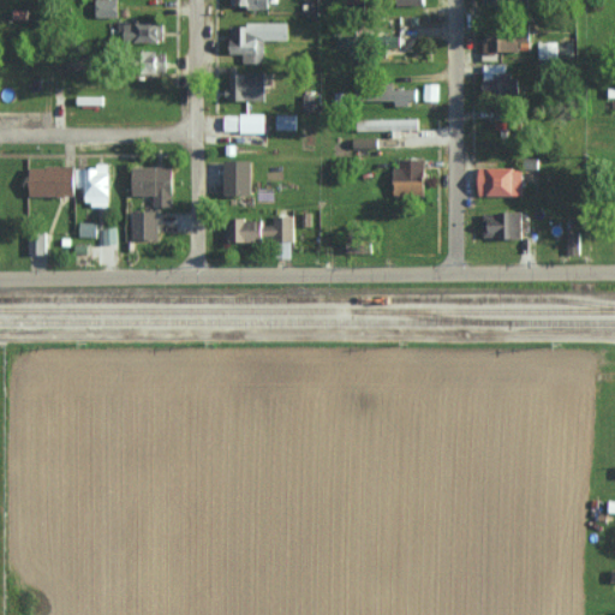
[(96,0),(96,17),(119,17),(118,0),(96,0)]
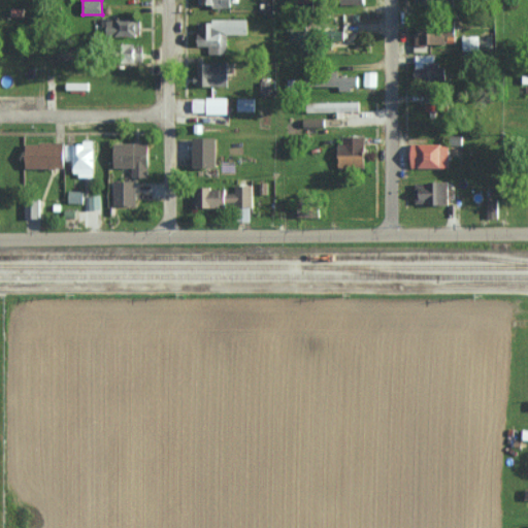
[(102,19),(103,36),(140,34),(139,18),(102,19)]
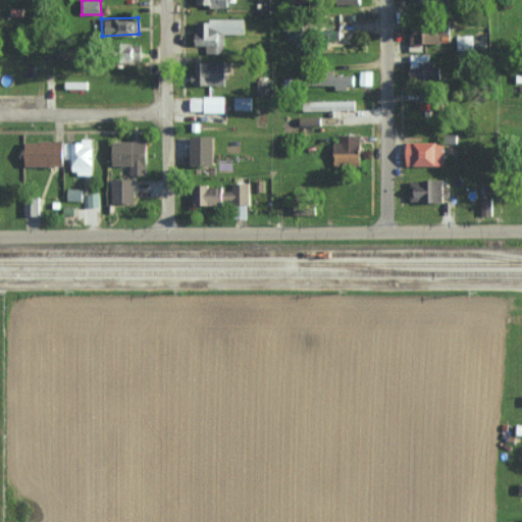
[(247,18),(197,19),(197,45),(207,45),(207,53),(225,53),(224,34),(247,33),(247,18)]
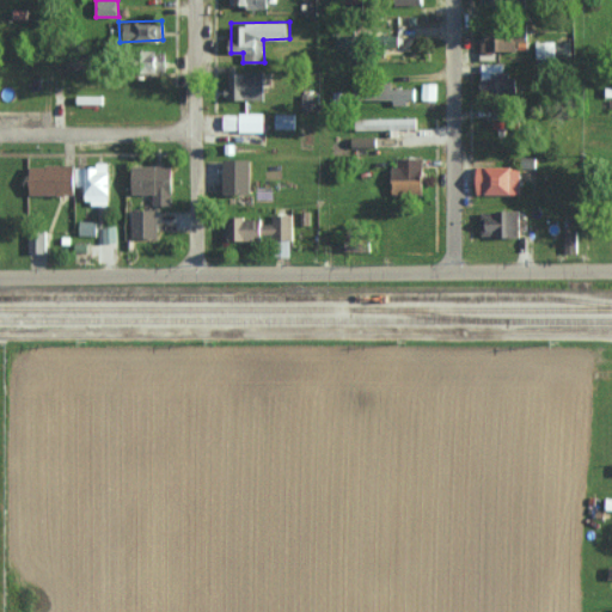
[(483,51),(518,50),(516,26),(483,29),(483,51)]
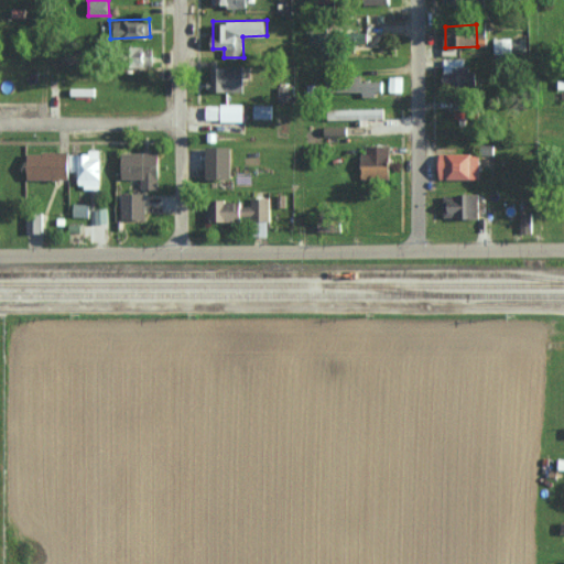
[(511,38),(494,39),(494,54),(512,53),(511,38)]
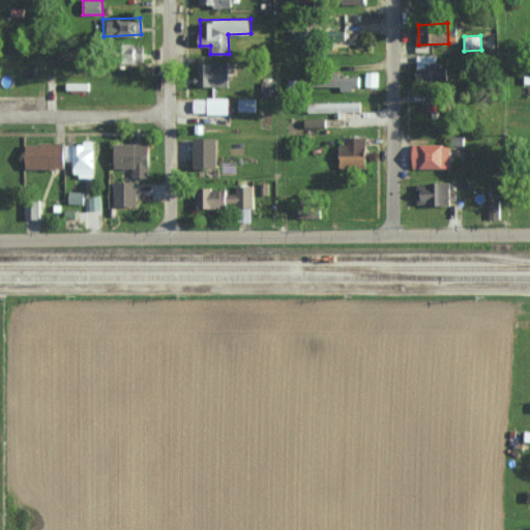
[(448,64),(437,64),(438,55),(418,55),(417,85),(448,85),(448,64)]
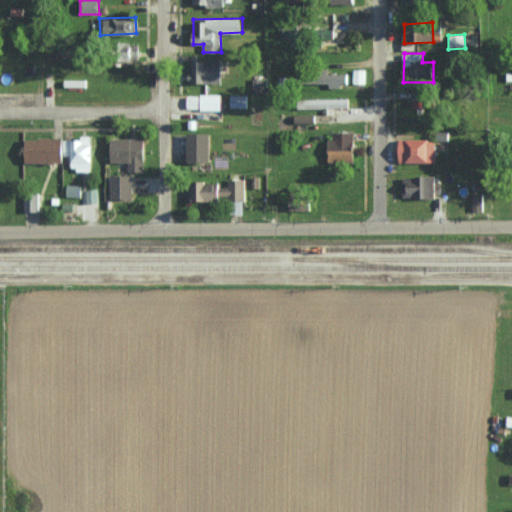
[(222,60),(191,60),(192,83),(222,83),(222,60)]
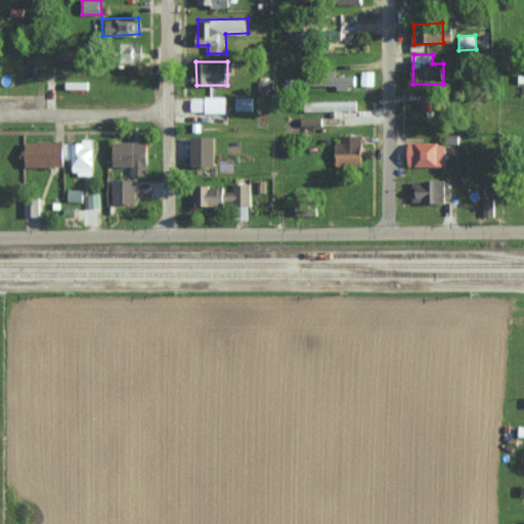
[(375,72),(361,72),(362,86),(375,85),(375,72)]
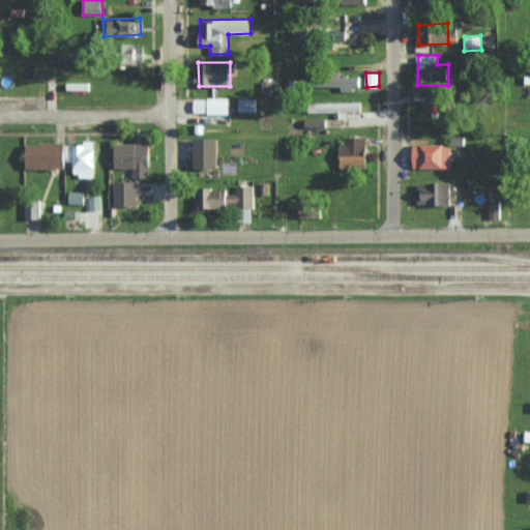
[(333,88),(360,89),(361,78),(333,77),(333,88)]
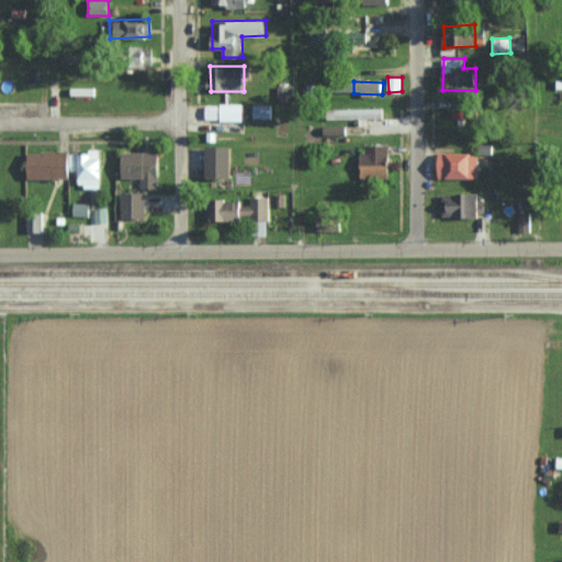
[(244,120),(244,104),(205,103),(205,120),(244,120)]
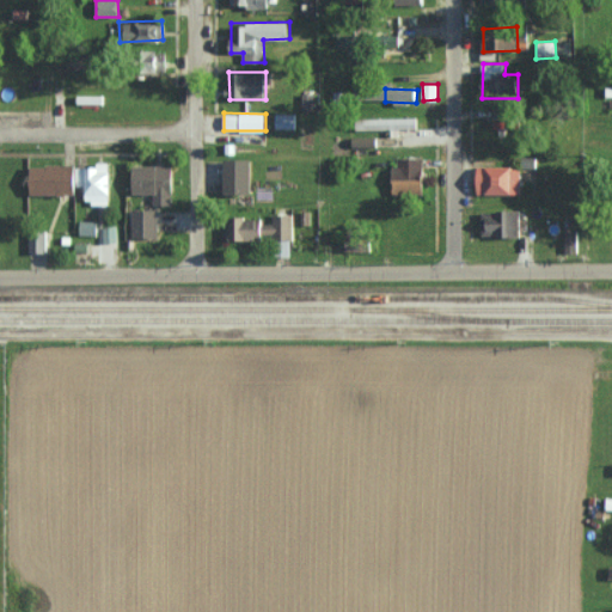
[(276,128),(295,128),(295,114),(276,114),(276,128)]
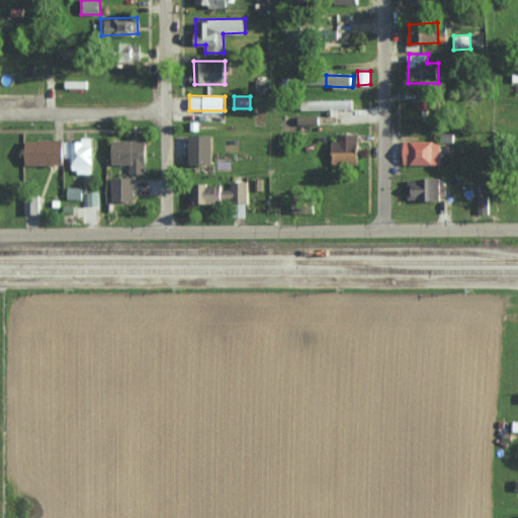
[(353,99),(307,100),(307,109),(354,108),(353,99)]
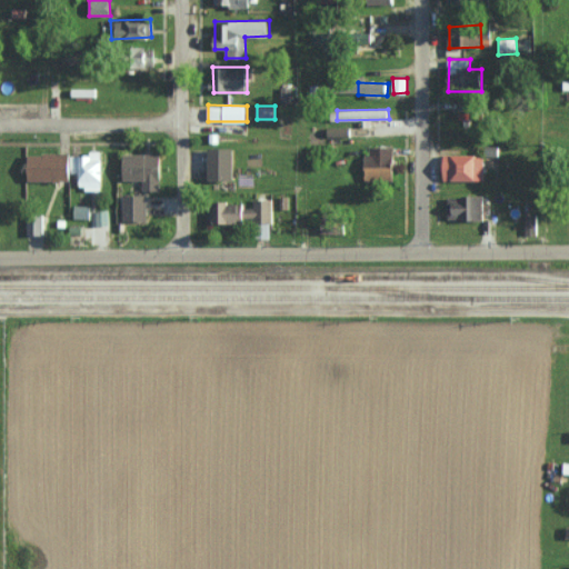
[(367,181),(395,180),(393,146),(366,147),(367,181)]
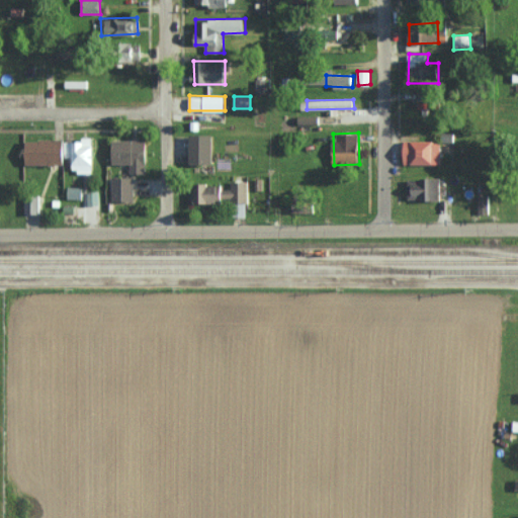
[(214,134),(191,135),(191,164),(214,164),(214,134)]
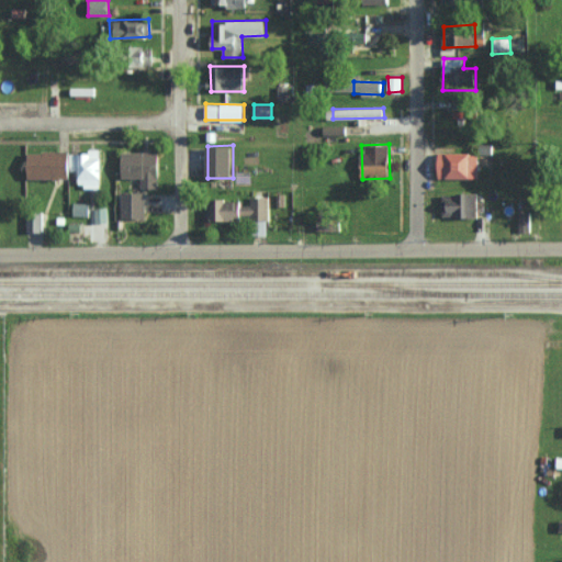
[(29,178),(70,178),(70,171),(79,171),(79,187),(100,187),(100,152),(29,152),(29,178)]
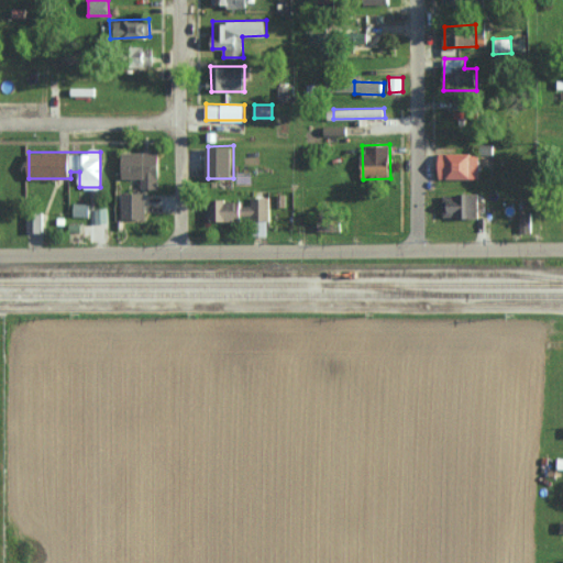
[(161,153),(123,152),(122,178),(142,178),(142,189),(159,189),(161,153)]
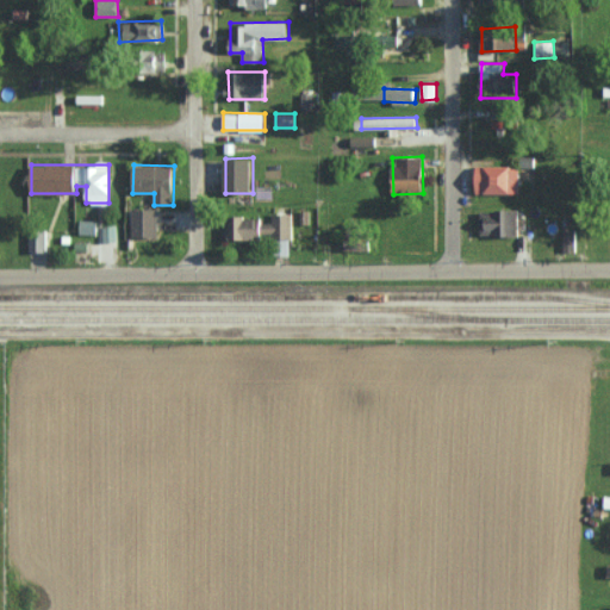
[(520,193),(520,166),(475,167),(477,193),(520,193)]
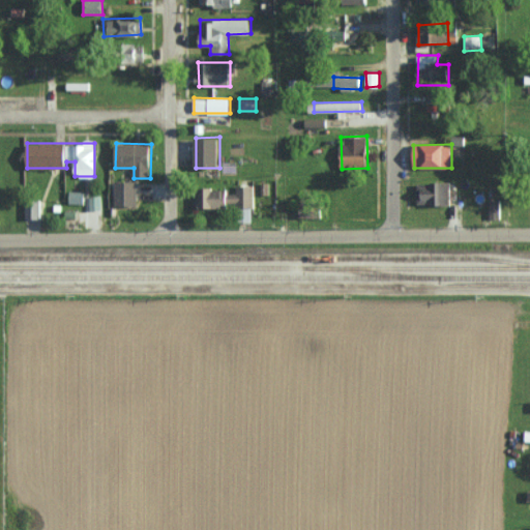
[(138,181),(115,181),(114,205),(137,206),(138,181)]
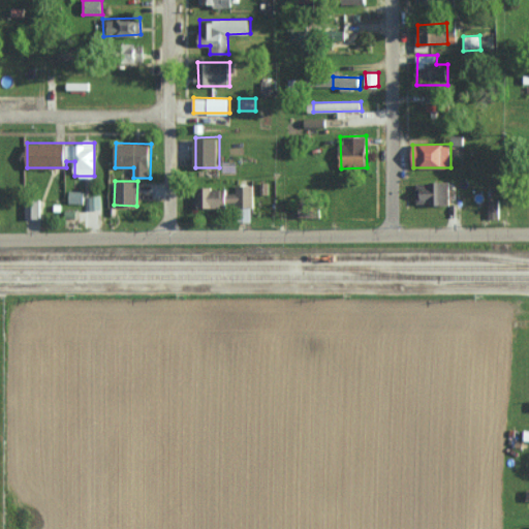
[(448,182),(416,183),(416,206),(449,205),(448,182)]
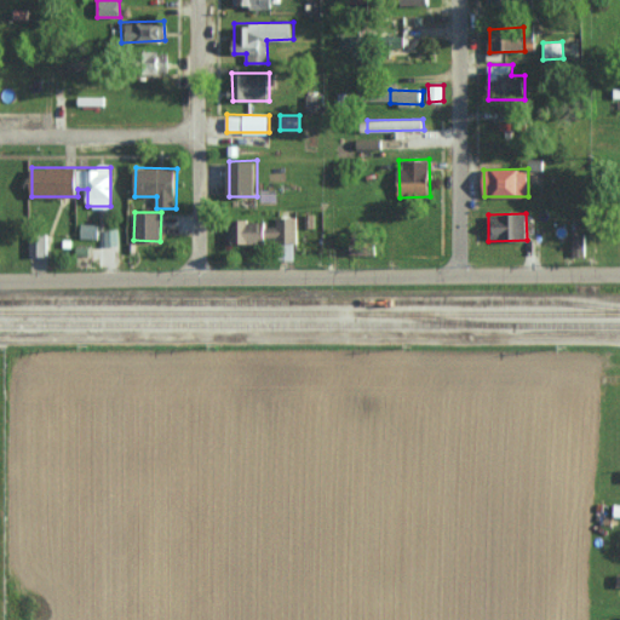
[(228,242),(298,242),(298,216),(275,216),(275,222),(228,222),(228,242)]
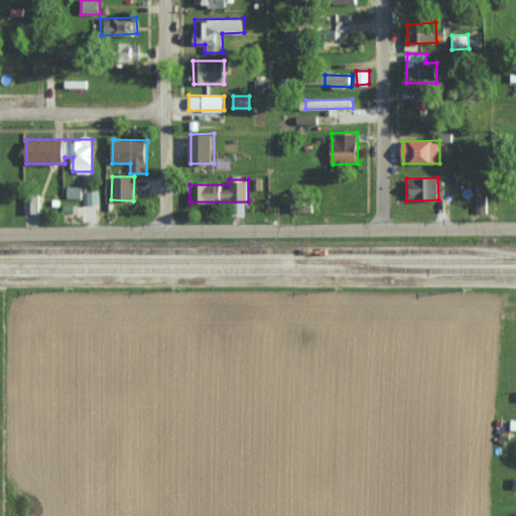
[(67,199),(81,199),(82,186),(68,186),(67,199)]
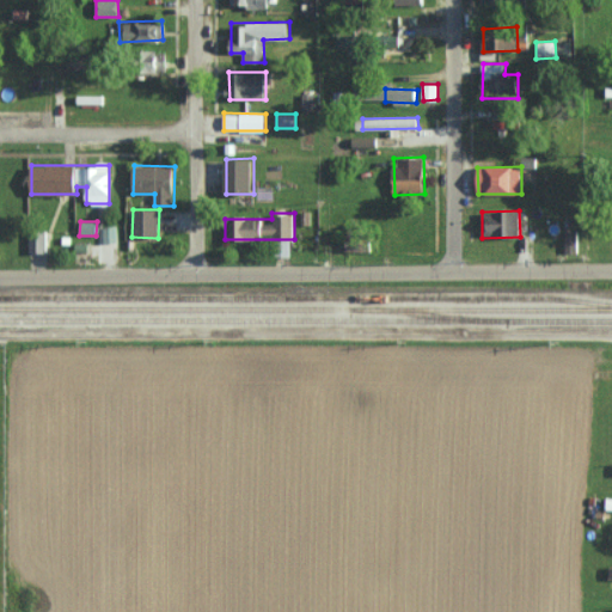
[(103,243),(116,242),(116,226),(103,227),(103,243)]
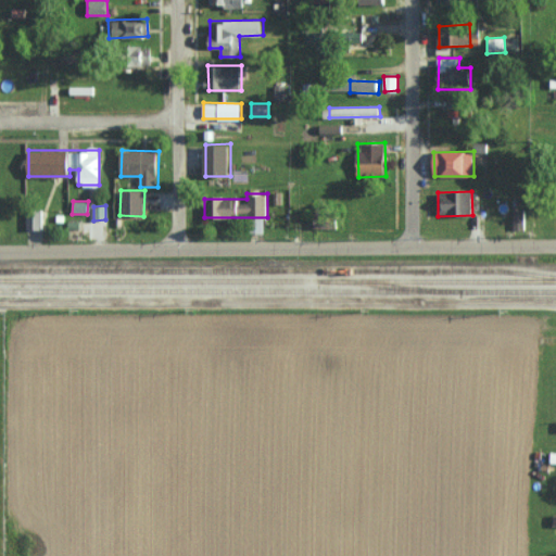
[(42,229),(42,210),(26,209),(26,228),(42,229)]
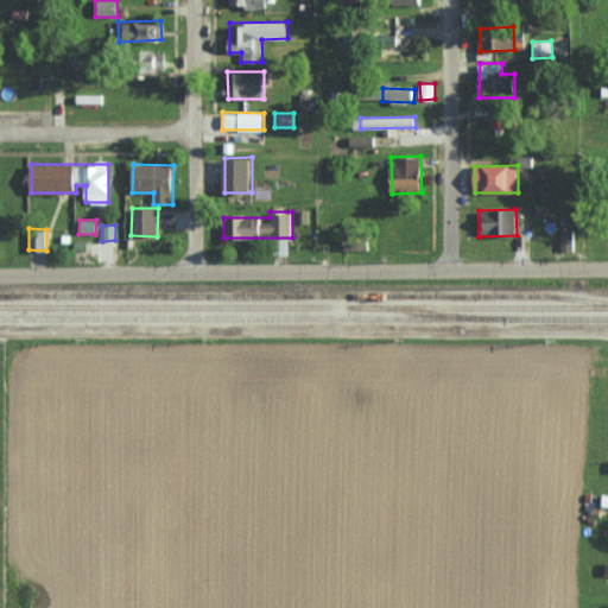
[(575,229),(561,229),(561,249),(575,249),(575,229)]
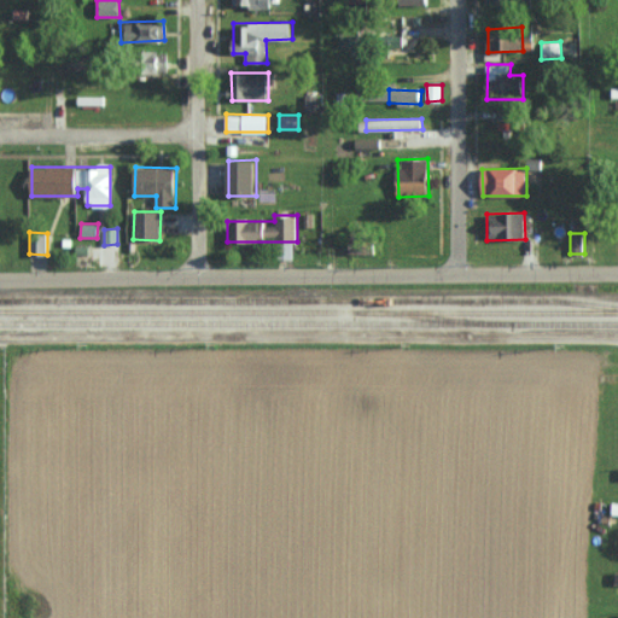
[(293,258),(293,242),(279,242),(279,258),(293,258)]
